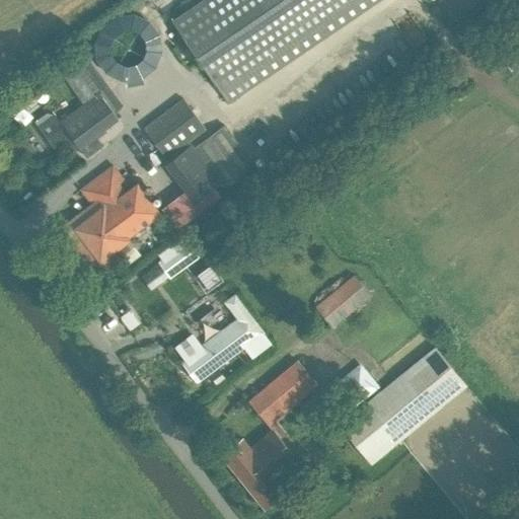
[(228,103),(379,0),(203,0),(171,21),(228,103)]
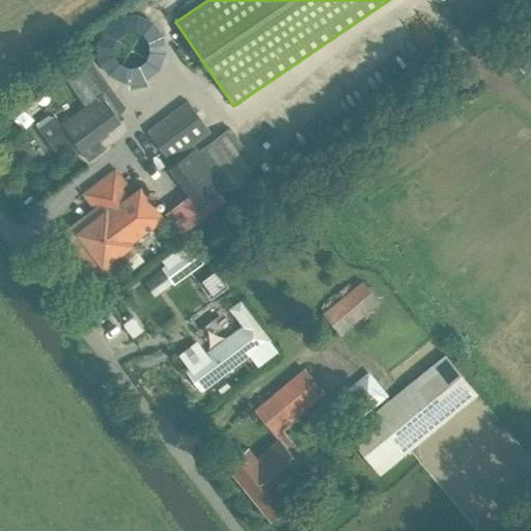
[(120,121),(101,95),(62,124),(81,150),(120,121)]
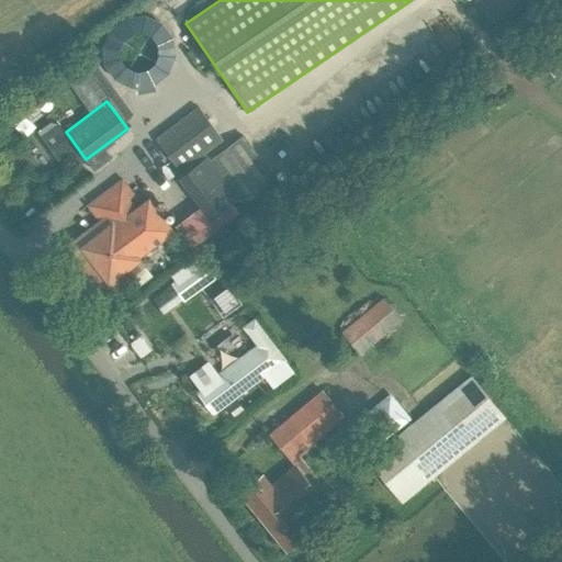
[(179,171),(223,139),(199,108),(154,138),(179,171)]
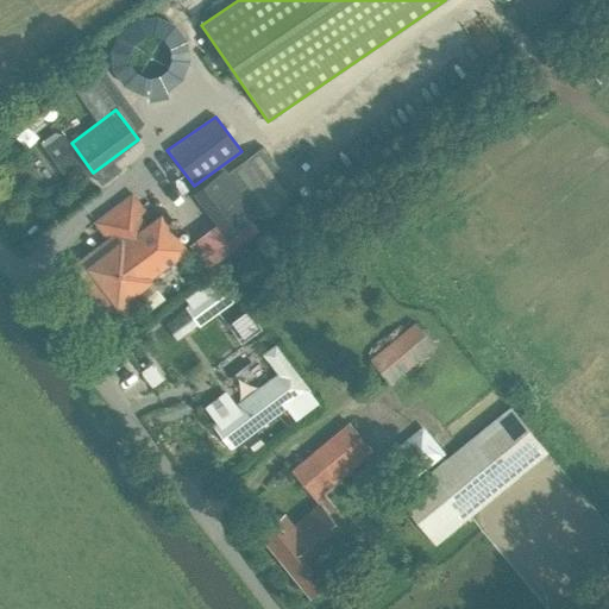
[(263,219),(314,183),(280,136),(244,161),(242,157),(193,192),(217,224),(193,242),(207,264),(217,257),(214,255),(230,243),(226,238),(238,230),(259,213),(263,219)]
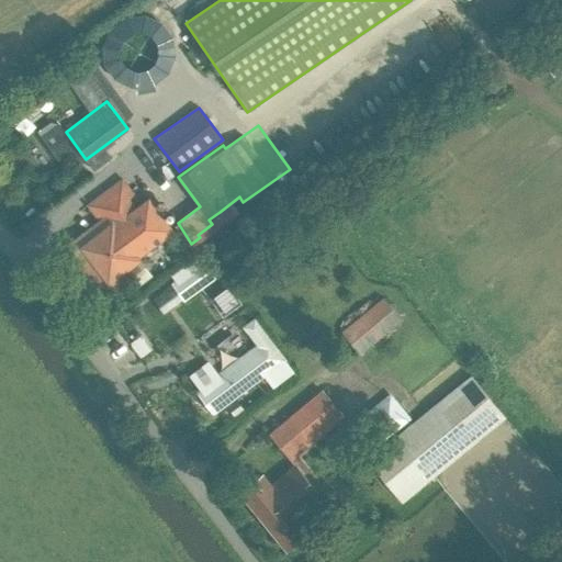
[(173,231),(158,212),(147,197),(134,206),(127,199),(133,194),(121,179),(87,205),(98,221),(97,222),(81,234),(67,245),(79,261),(76,265),(88,281),(93,278),(105,294),(128,278),(124,272),(141,260),(138,256),(173,231)]
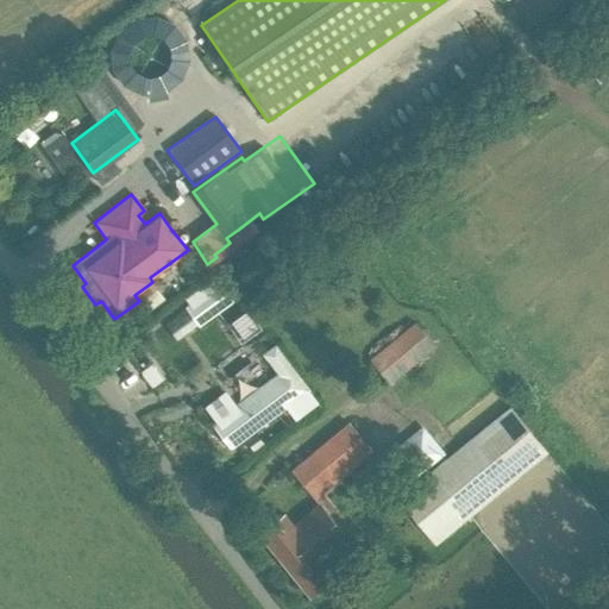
[(389,384),(434,347),(415,324),(370,362),(389,384)]
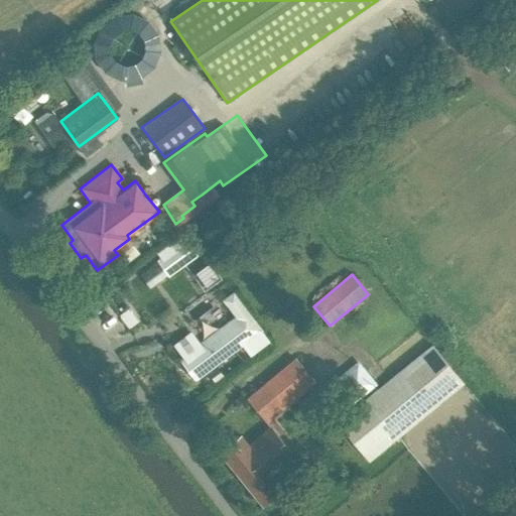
[(252,354),(269,341),(261,332),(261,331),(247,311),(234,294),(199,320),(206,330),(231,310),(237,319),(196,351),(188,341),(175,350),(198,379),(245,344),(252,354)]
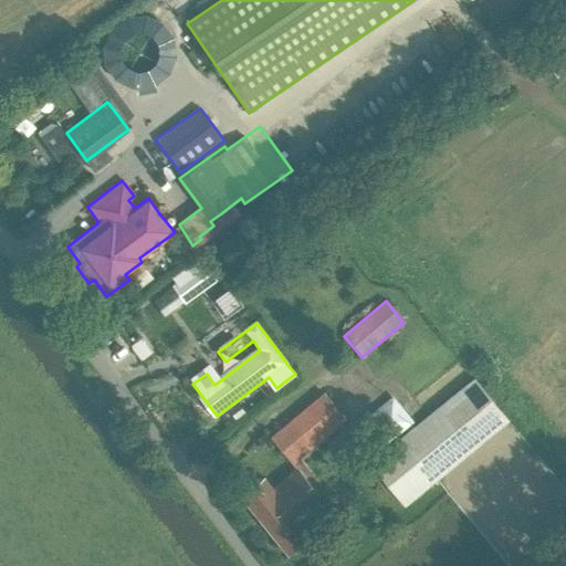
[(405,507),(509,421),(474,380),(370,464),(405,507)]
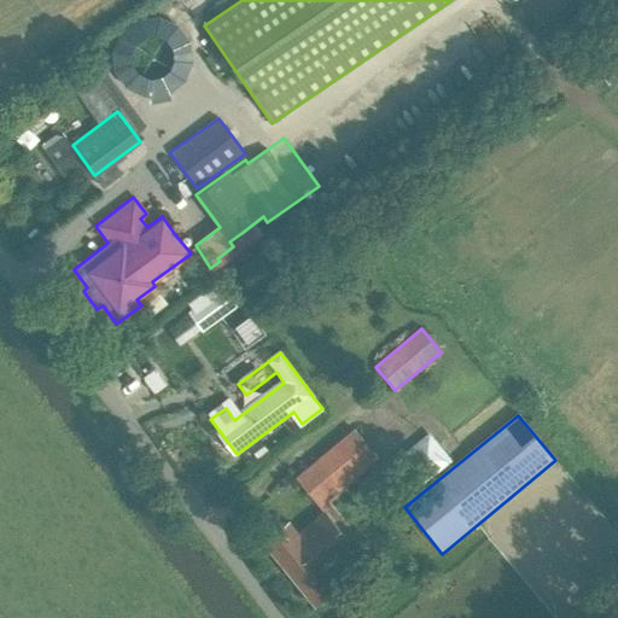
[(320,507),(348,484),(378,459),(354,430),(296,479),(324,513),(298,534),(289,523),(264,543),(316,607),(336,592),(330,584),(333,581),(326,571),(355,547),(347,537),(353,531),(333,507),(325,513),(320,507)]
